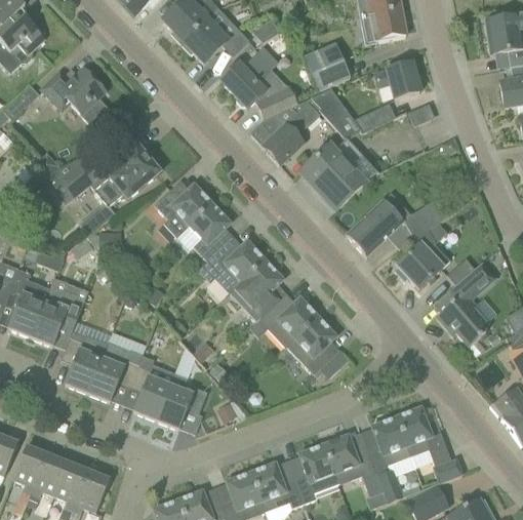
[(0,0),(0,62),(10,73),(21,64),(27,64),(33,57),(33,50),(45,38),(19,10),(26,5),(21,0),(0,0)]
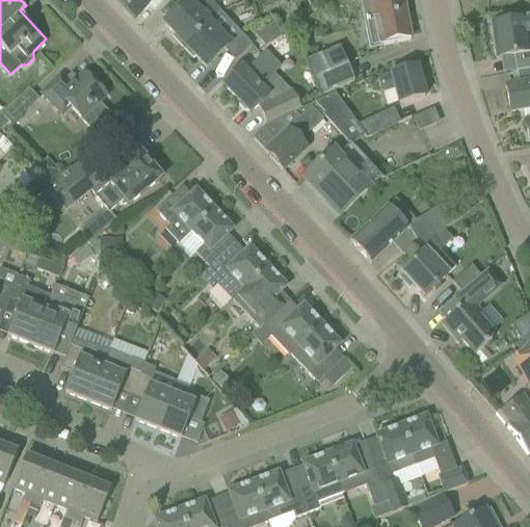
[(125,0),(138,15),(154,0),(125,0)]
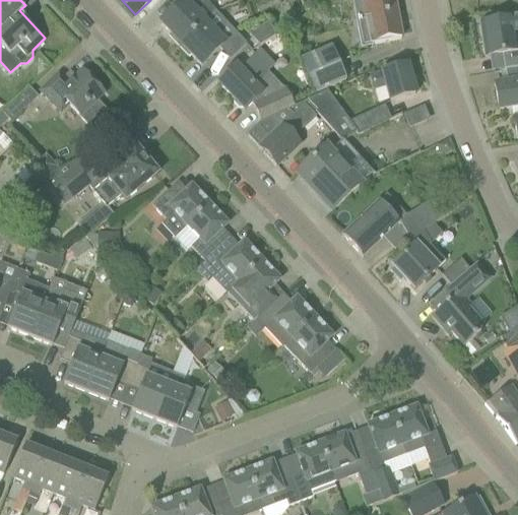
[(182,41),(205,18),(195,8),(202,0),(178,0),(180,2),(162,19),(182,41)]
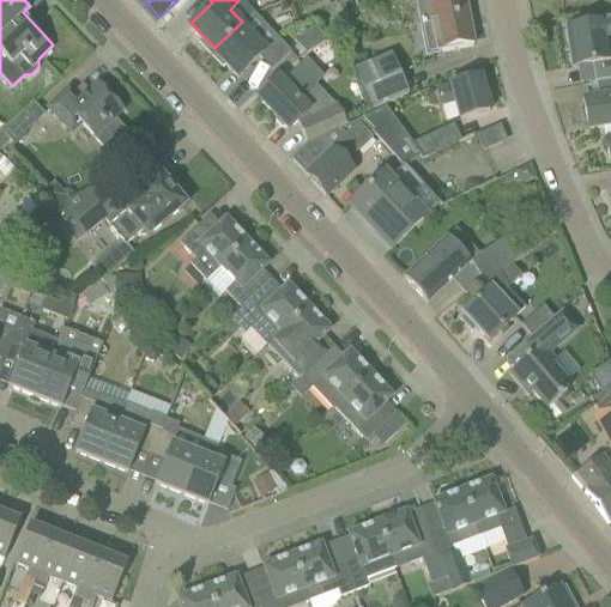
[(439,49),(451,47),(475,42),(469,13),(463,14),(460,0),(419,0),(423,23),(434,20),(439,49)]
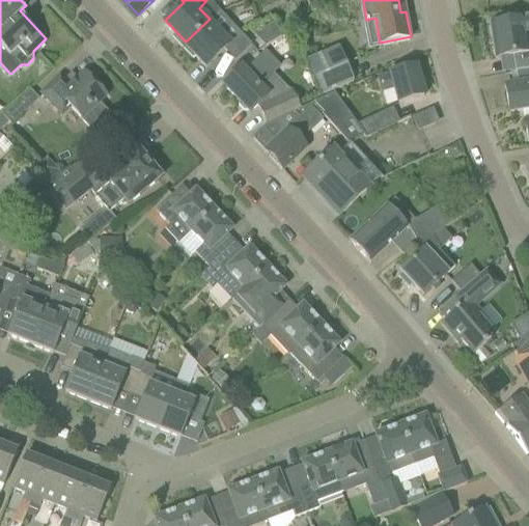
[(237,57),(252,43),(253,42),(232,19),(231,20),(221,8),(210,19),(186,42),(207,63),(226,46),(237,57)]
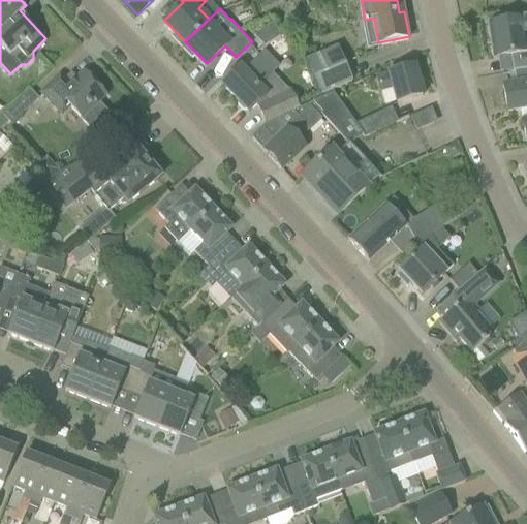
[(526,13),(509,18),(489,21),(494,55),(515,52),(518,51),(519,56),(515,57),(517,67),(526,65),(526,13)]
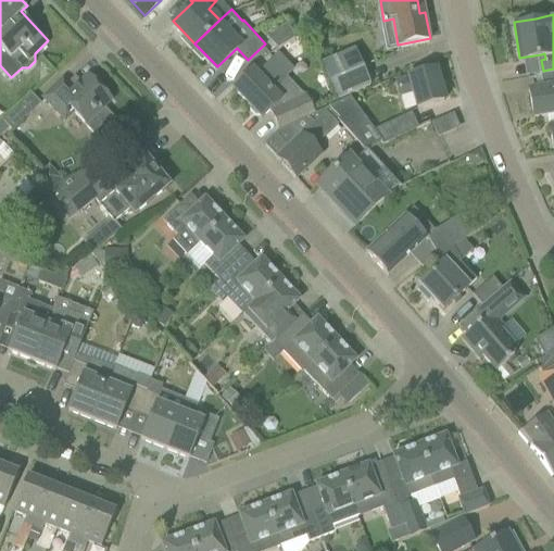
[(267,33),(279,46),(297,34),(288,20),(267,33)]
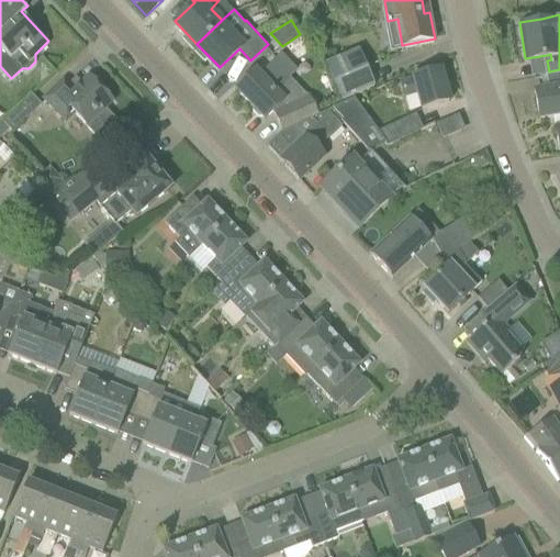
[(359,47),(326,62),(342,97),(374,84),(359,47)]
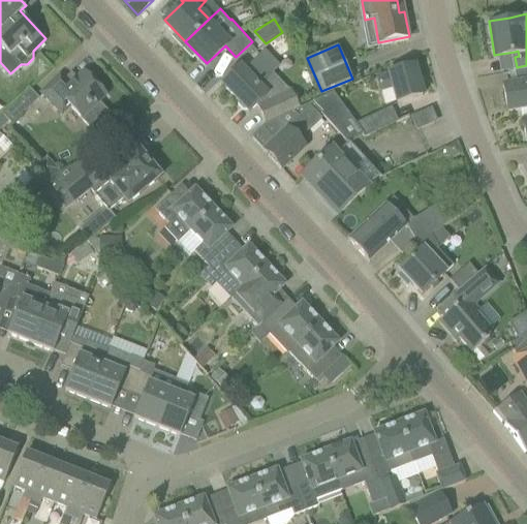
[(238,66),(223,81),(250,110),(258,101),(267,122),(300,105),(291,87),(290,88),(272,96),(259,83),(273,69),(280,63),(267,49),(259,55),(246,68),(241,63),(238,66)]
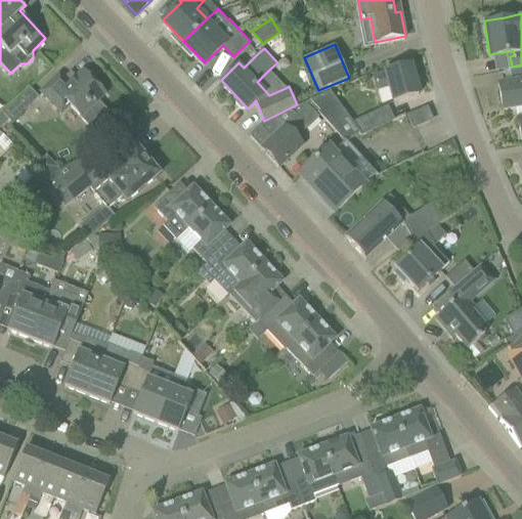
[(395,98),(399,97),(419,92),(419,89),(423,88),(419,76),(416,78),(410,62),(374,73),(378,86),(390,83),(395,98)]
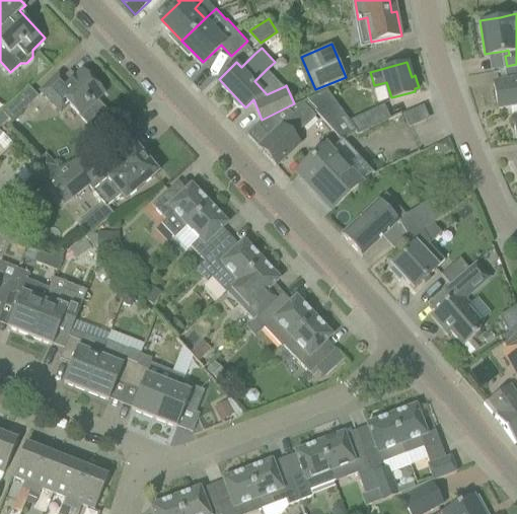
[(516,64),(507,66),(508,77),(495,79),(499,106),(516,102),(516,64)]
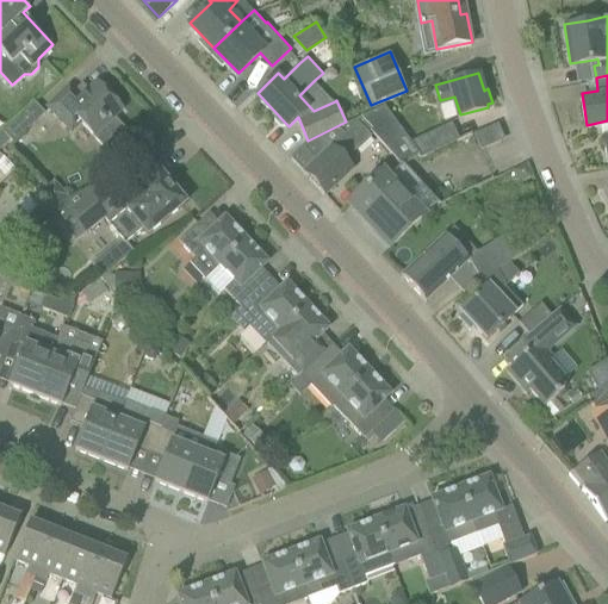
[(98,79),(90,87),(84,81),(75,89),(70,83),(50,104),(73,128),(82,118),(111,148),(122,137),(119,134),(126,126),(115,114),(123,106),(98,79)]
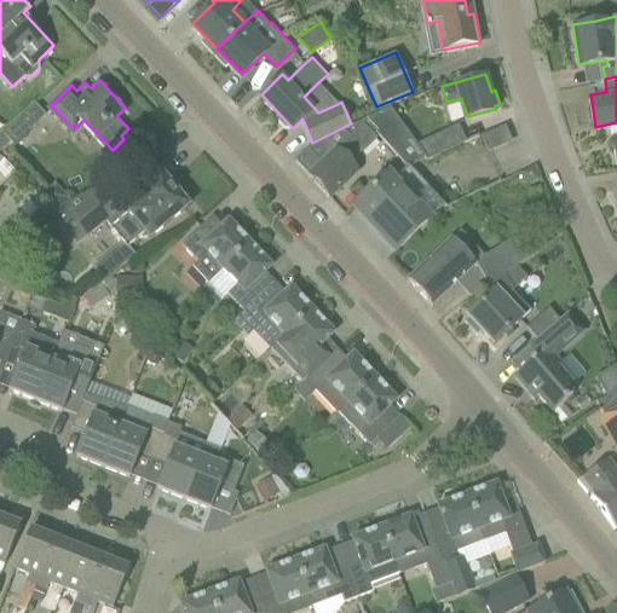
[(391,105),(369,115),(381,127),(380,128),(381,129),(380,131),(404,158),(410,165),(426,154),(417,140),(391,105)]
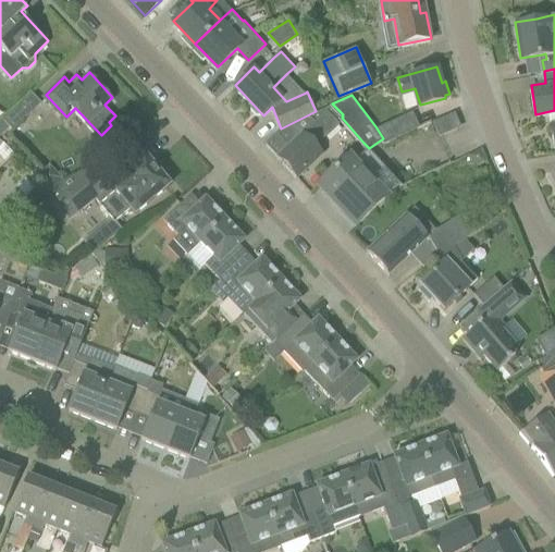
[(14,106),(0,119),(0,134),(10,125),(13,129),(24,118),(14,106)]
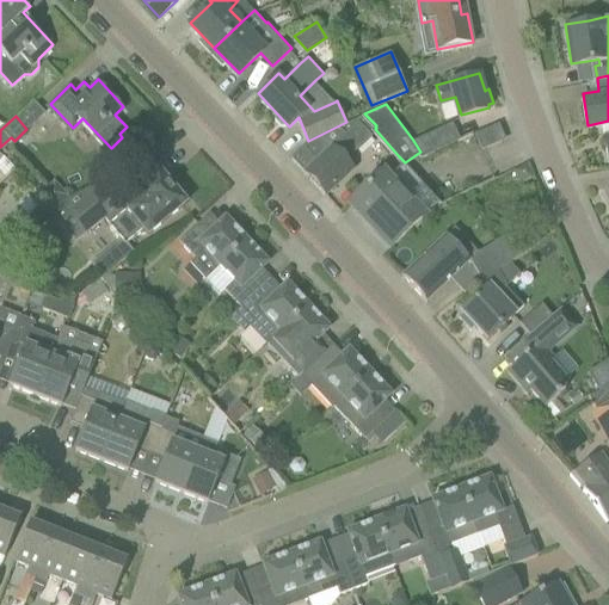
[(305,171),(326,192),(355,165),(349,158),(374,135),(358,117),(346,122),(308,141),(305,142),(291,155),(306,170),(305,171)]
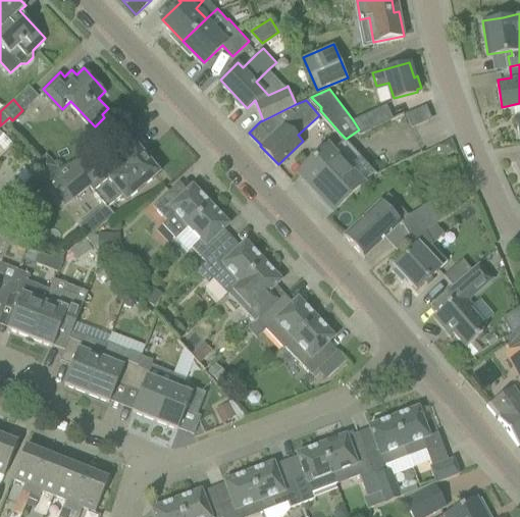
[(360,132),(394,116),(387,102),(363,113),(352,118),(359,130),(360,132)]
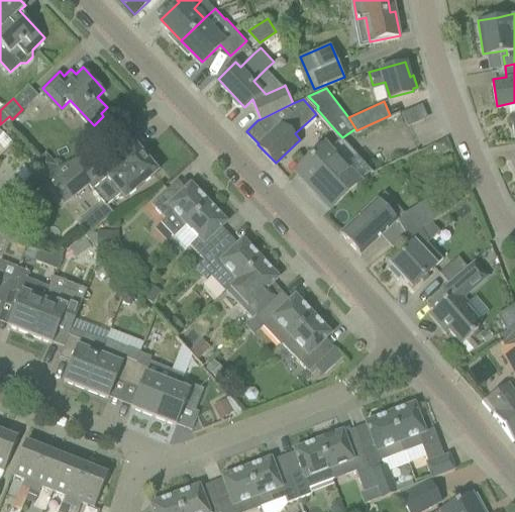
[(399,110),(405,124),(427,115),(420,101),(399,110)]
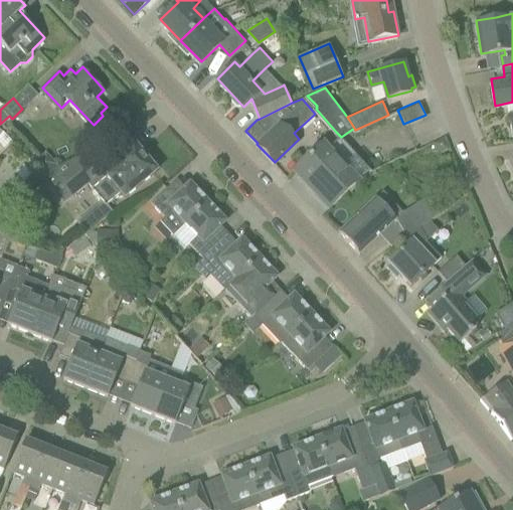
[(0,133),(0,152),(13,140),(3,130),(0,133)]
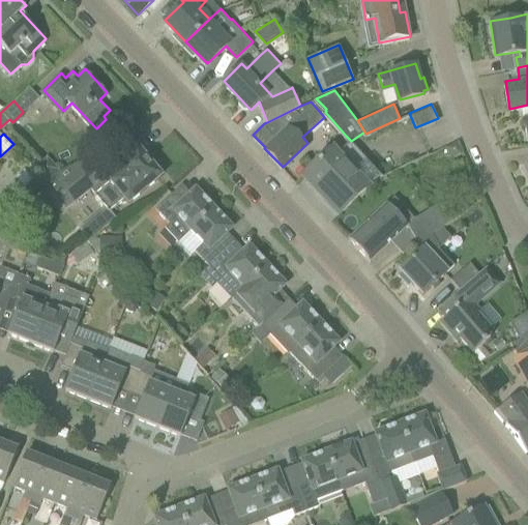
[(447,145),(452,155),(463,150),(459,140),(447,145)]
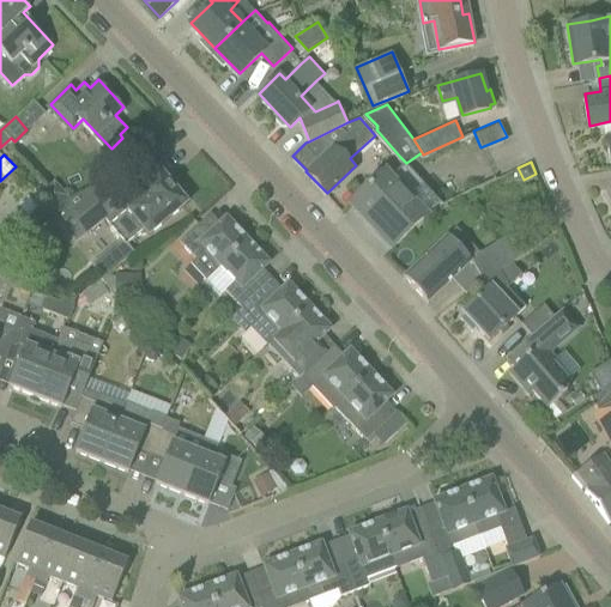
[(393,246),(441,200),(406,164),(391,178),(385,171),(352,201),(393,246)]
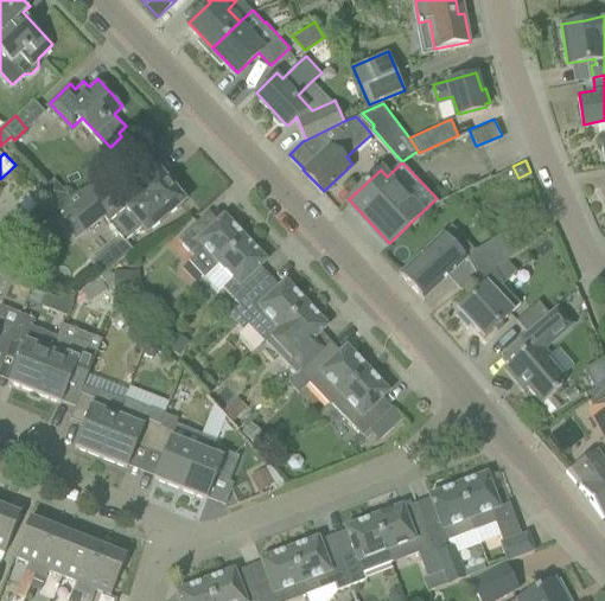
[(170,180),(171,177),(165,170),(161,171),(159,167),(138,185),(144,192),(109,219),(126,240),(144,224),(148,230),(185,199),(170,180)]
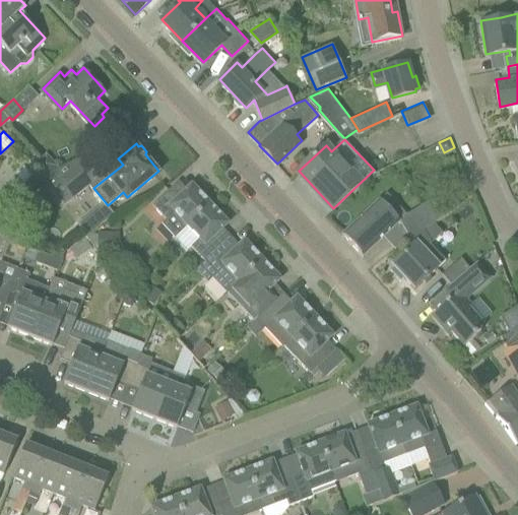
[(34,163),(46,175),(58,164),(46,151),(34,163)]
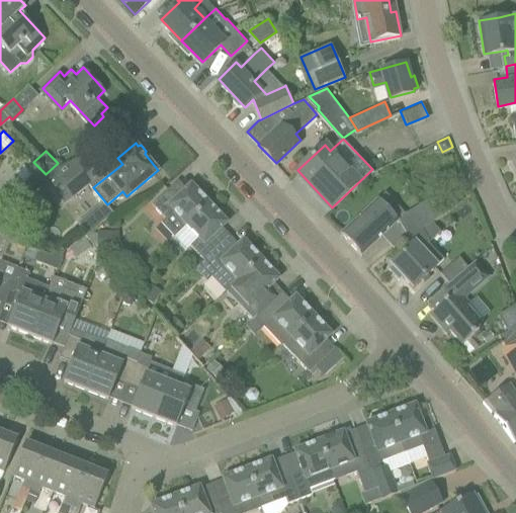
[(64,167),(45,177),(50,184),(62,175),(76,192),(81,188),(102,171),(87,155),(64,167)]
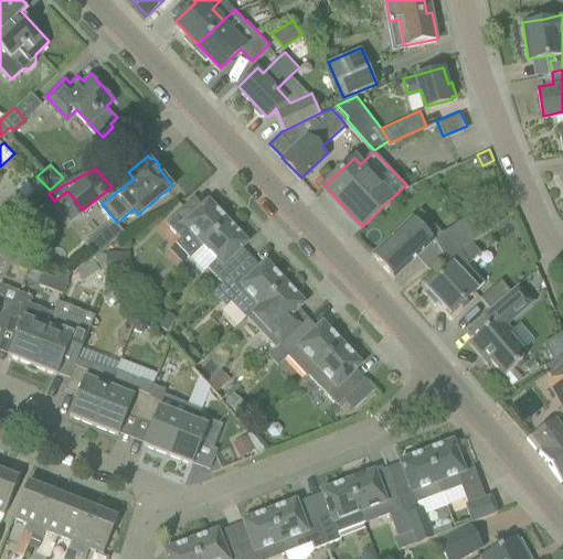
[(25,193),(34,185),(28,178),(19,185),(25,193)]
